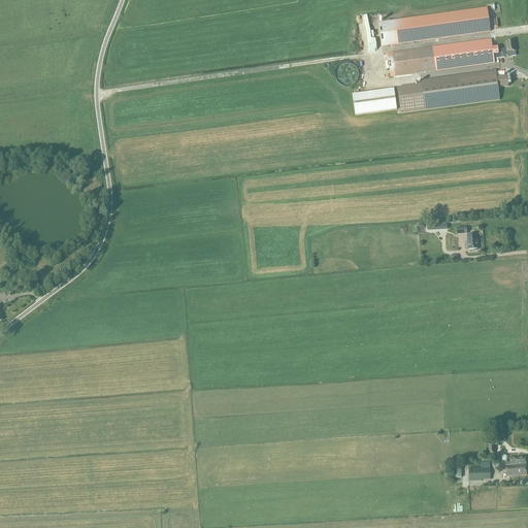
[(487,8),(380,23),(380,28),(382,41),(383,46),(490,32),(487,8)]
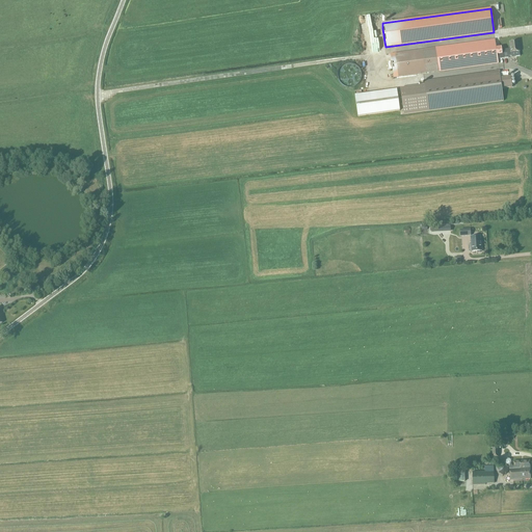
[(426,74),(440,72),(498,63),(497,55),(499,55),(500,59),(508,58),(508,56),(511,56),(511,57),(520,55),(520,52),(517,42),(509,43),(510,49),(502,50),(501,47),(496,48),(495,40),(456,45),(391,54),(394,78),(426,74)]
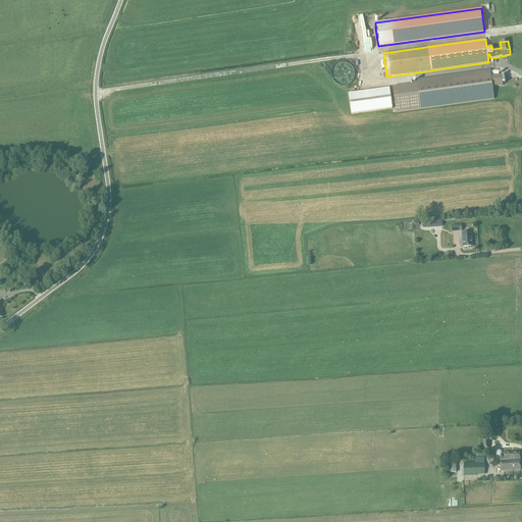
[(337,85),(341,86),(345,86),(348,85),(350,84),(353,82),(354,79),(355,75),(355,72),(354,68),(352,66),(350,64),(347,62),(343,62),(340,62),(336,64),(334,66),(332,69),(331,72),(331,76),(332,80),(334,83),(337,85)]
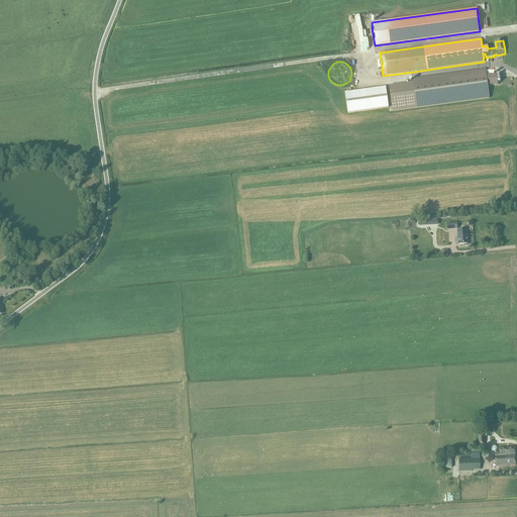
[(498,85),(497,75),(492,75),(492,72),(486,73),(486,69),(412,80),(412,82),(389,86),(393,112),(490,98),(488,86),(498,85)]
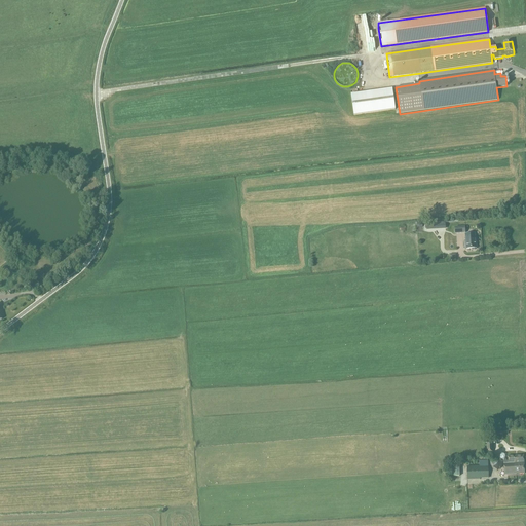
[(391,88),(350,95),(353,115),(395,109),(391,88)]
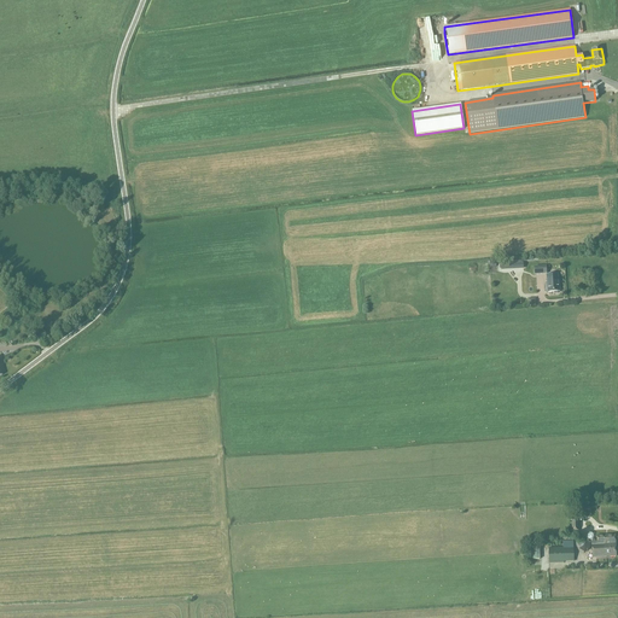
[(501,262),(502,270),(524,269),(523,261),(501,262)]
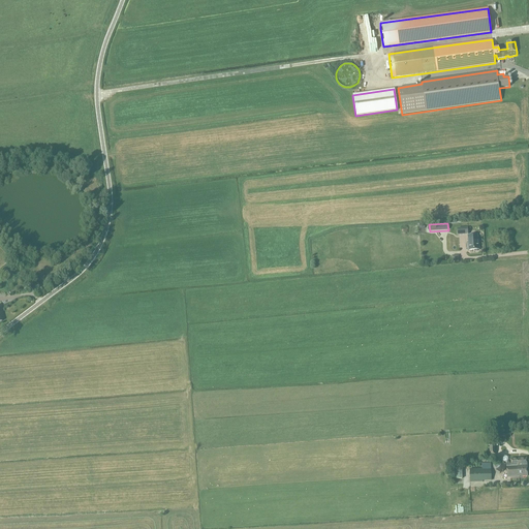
[(477,240),(477,235),(468,236),(469,250),(474,250),(475,251),(477,251),(478,250),(479,249),(478,240),(477,240)]
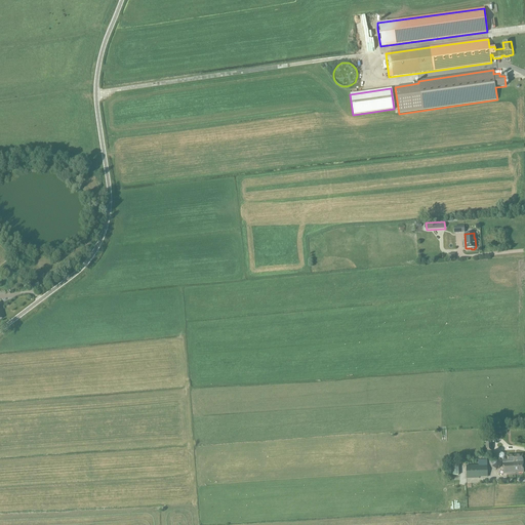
[(502,463),(523,462),(523,454),(507,455),(508,462),(502,462),(502,463)]
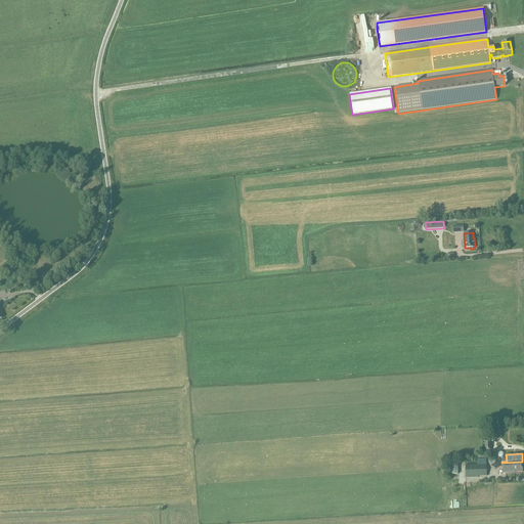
[(491,461),(491,466),(495,469),(500,466),(500,461),(496,457),(491,461)]
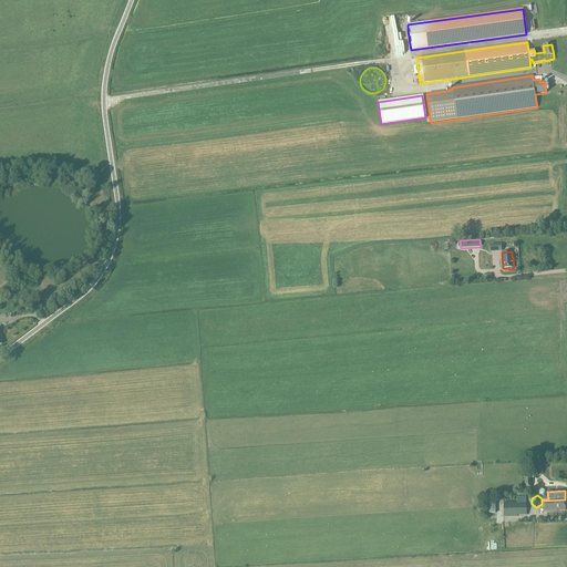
[(526,515),(526,496),(516,497),(516,503),(503,503),(504,517),(517,517),(517,516),(526,515)]
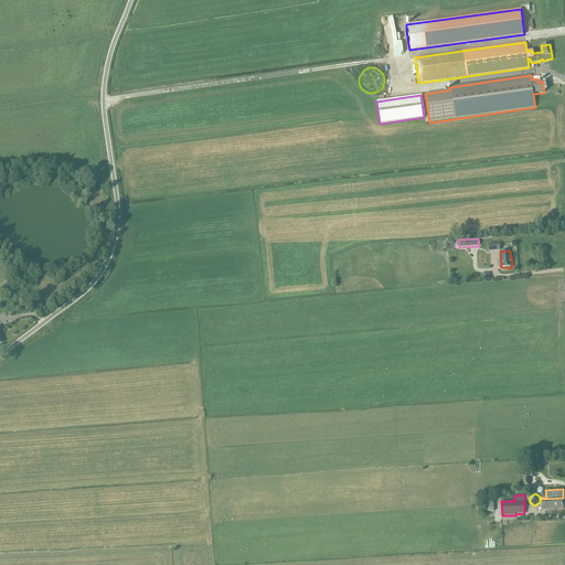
[(564,509),(563,498),(541,499),(542,510),(564,509)]
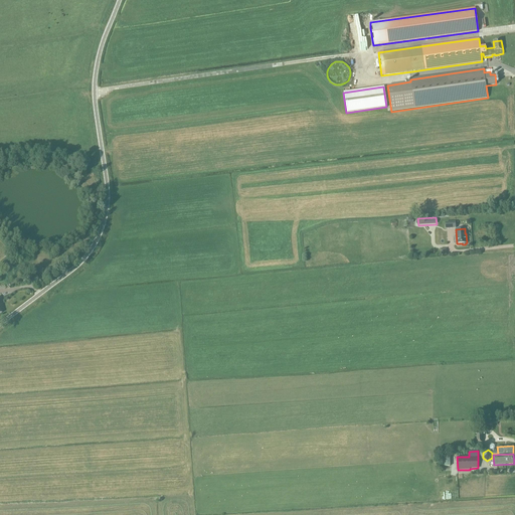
[(450,457),(441,457),(441,471),(444,471),(444,467),(450,467),(450,457)]
